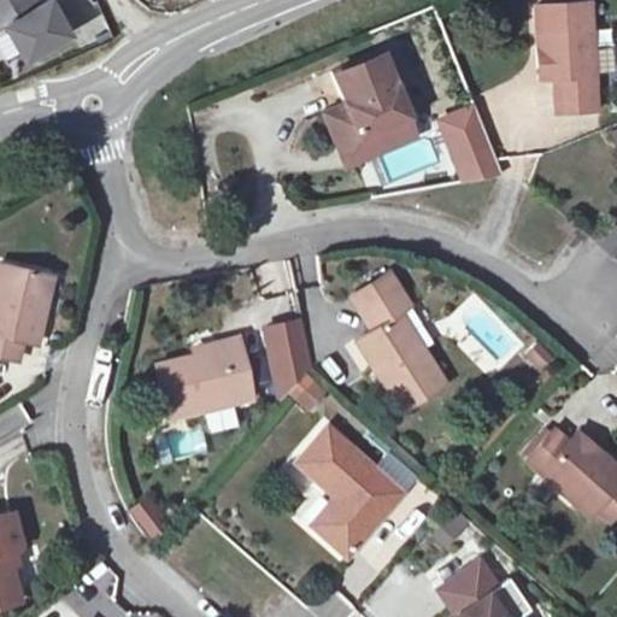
[(0,0),(0,22),(4,28),(11,24),(30,58),(75,33),(56,0),(50,0),(42,5),(39,0),(0,0)]
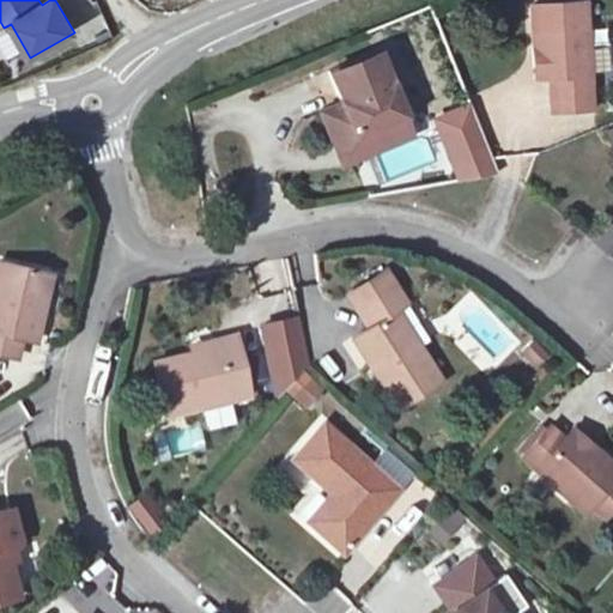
[(588,0),(532,2),(533,46),(547,46),(548,76),(550,109),(592,108),(588,0)]
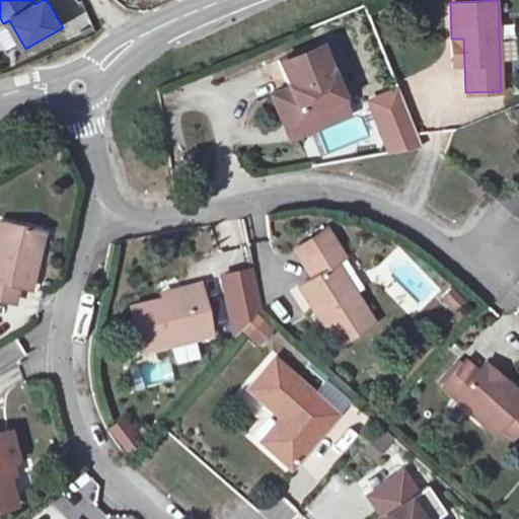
[(505,61),(517,60),(515,35),(504,36),(505,61)]
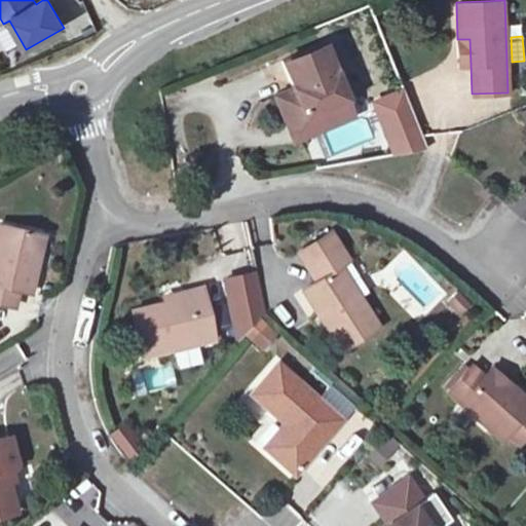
[(470,39),(457,39),(458,65),(471,65),(470,39)]
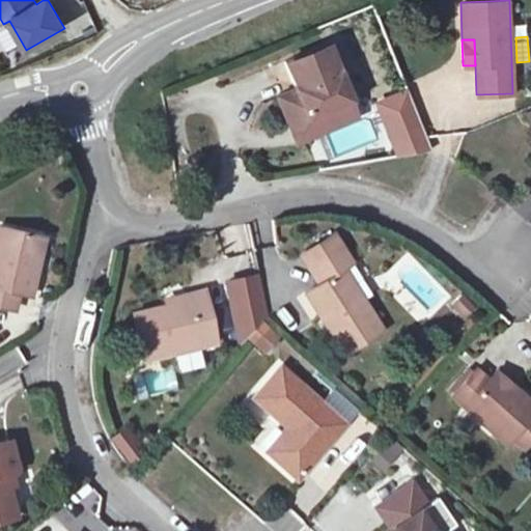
[(331,47),(287,62),(297,88),(276,98),(287,129),(308,137),(333,129),(328,116),(352,106),(331,47)]
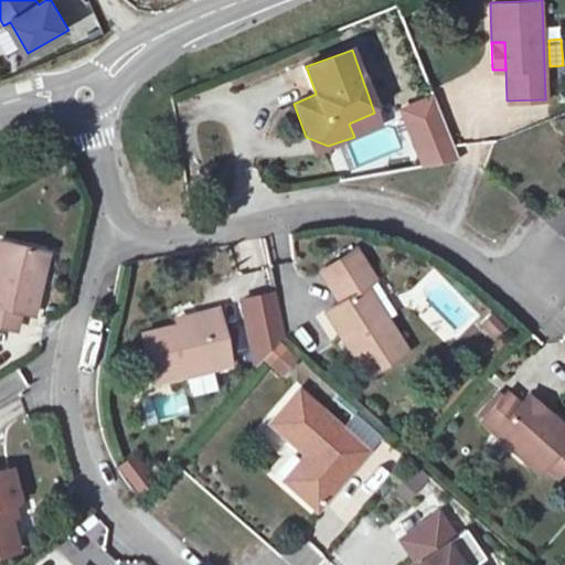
[(433,96),(397,112),(424,170),(459,155),(433,96)]
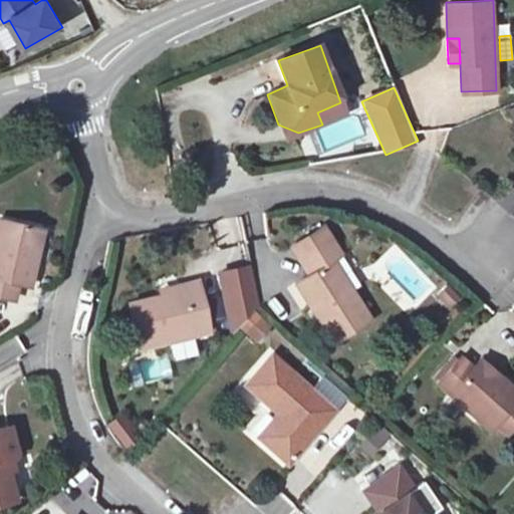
[(49,227),(1,217),(0,219),(0,297),(19,302),(24,280),(39,284),(49,227)]
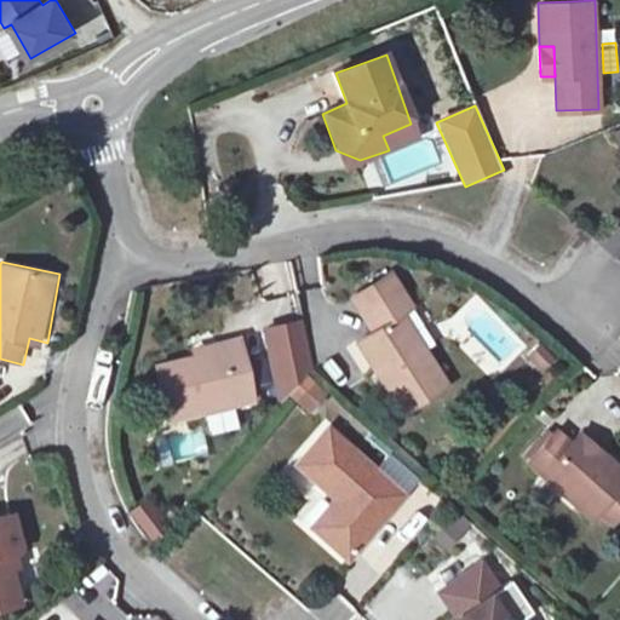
[(402,280),(360,310),(369,323),(349,337),(407,414),(454,375),(403,310),(418,300),(402,280)]
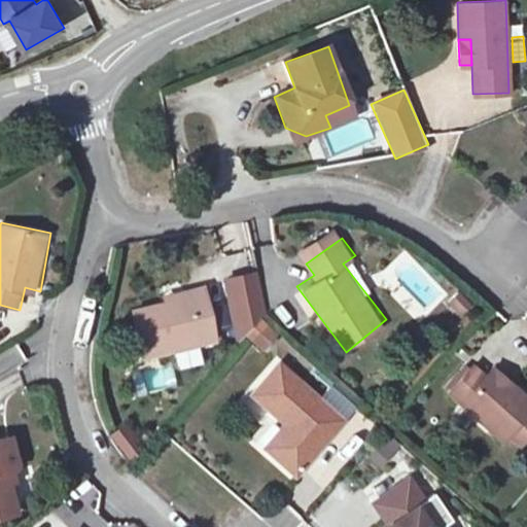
[(255,272),(225,278),(238,340),(264,310),(255,272)]
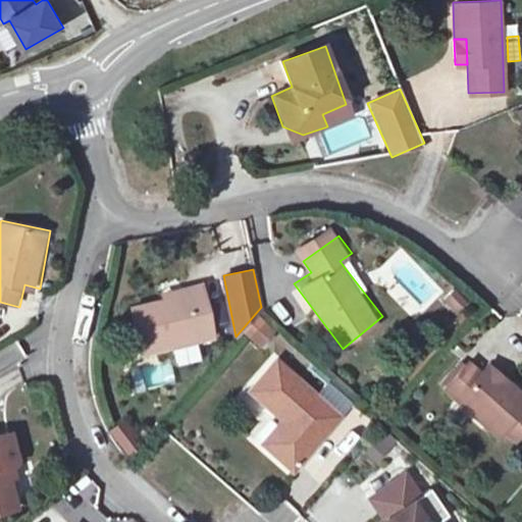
[(203,281),(160,290),(163,302),(129,307),(137,345),(214,329),(203,281)]
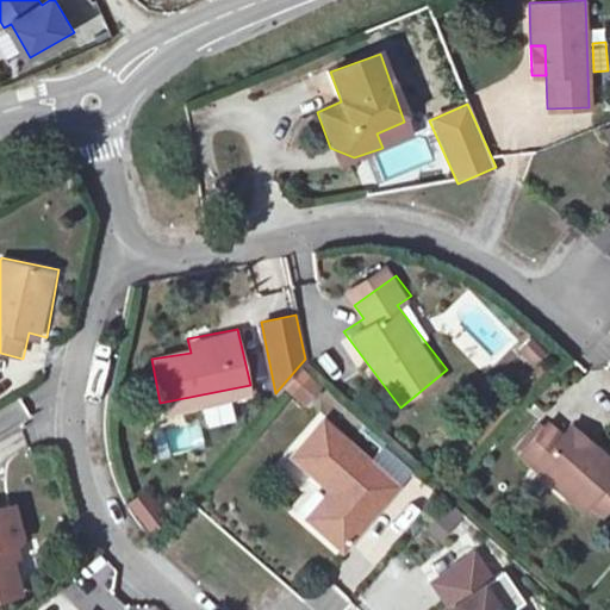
[(397,493),(313,417),(282,449),(328,487),(341,499),(305,537),(336,564),(397,493)]
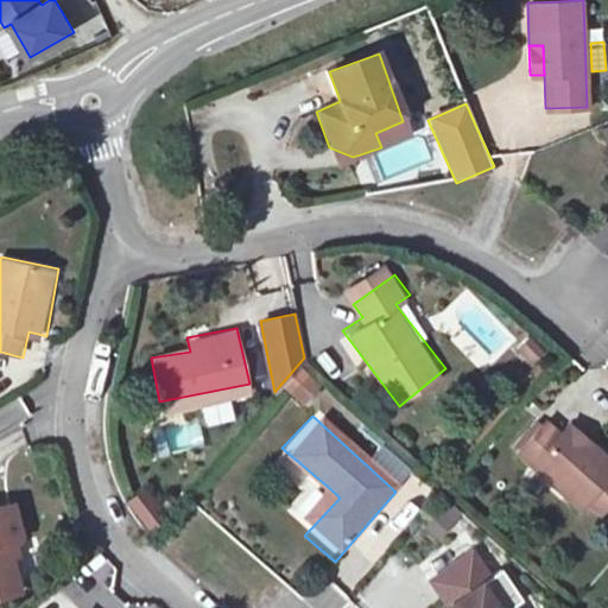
[(607,477),(607,457),(590,443),(582,454),(559,435),(544,422),(517,454),(582,508),(607,477)]
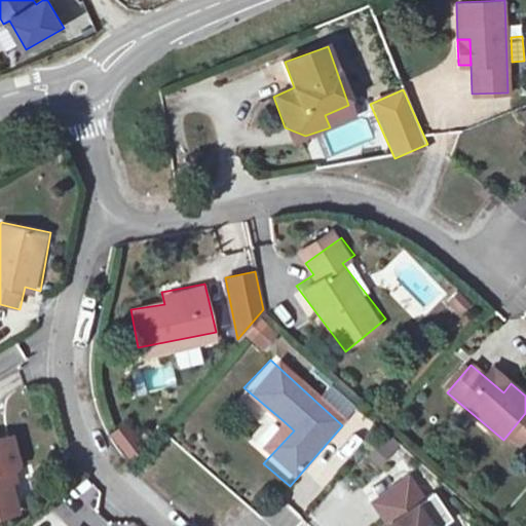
[(503,392),(511,383),(492,367),(484,376),(503,392)]
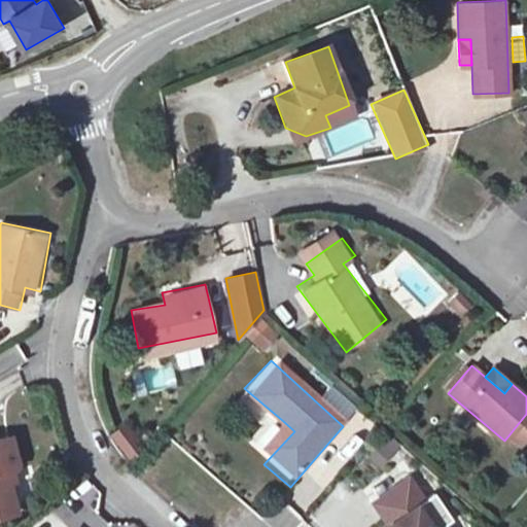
[(294,431),(283,421),(252,455),(264,464),(294,431)]
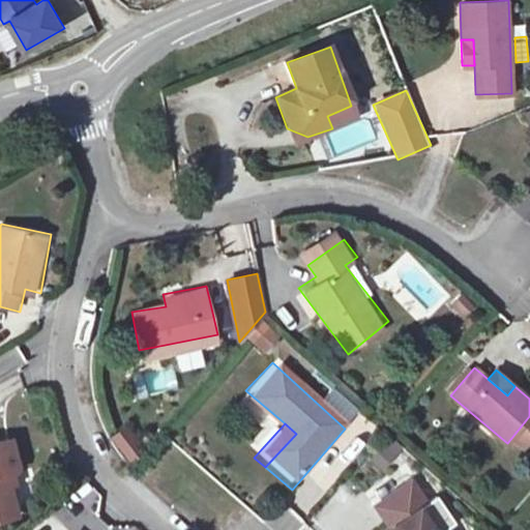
[(130,467),(148,453),(126,425),(109,440),(130,467)]
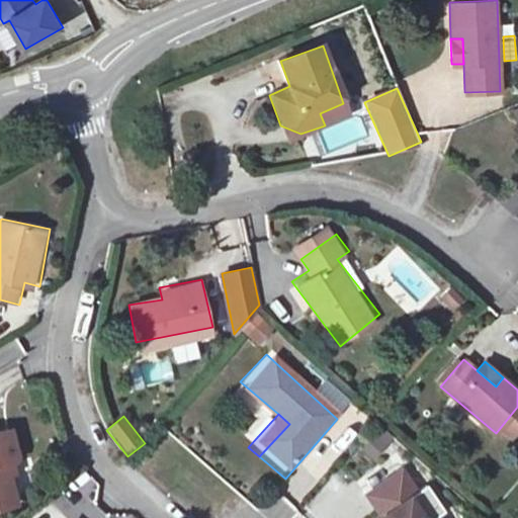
[(0,437),(0,517),(5,517),(0,494),(13,491),(0,437)]
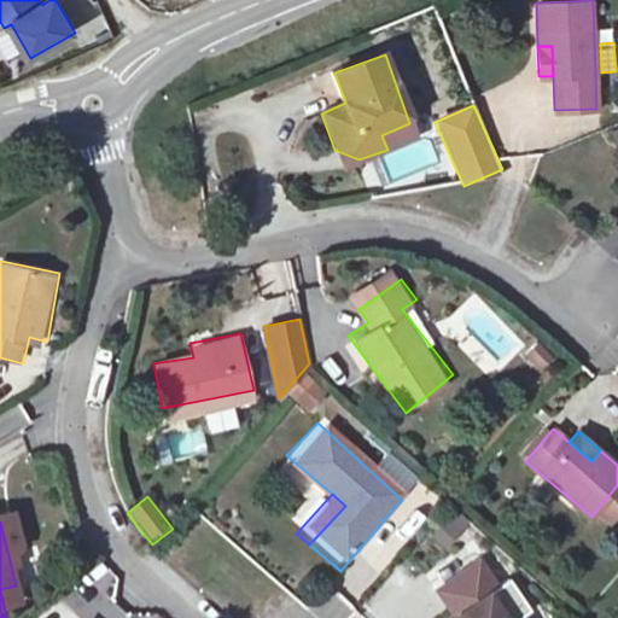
[(448,616),(449,617),(506,617),(485,588),(495,582),(476,555),(435,586),(453,612),(448,616)]
